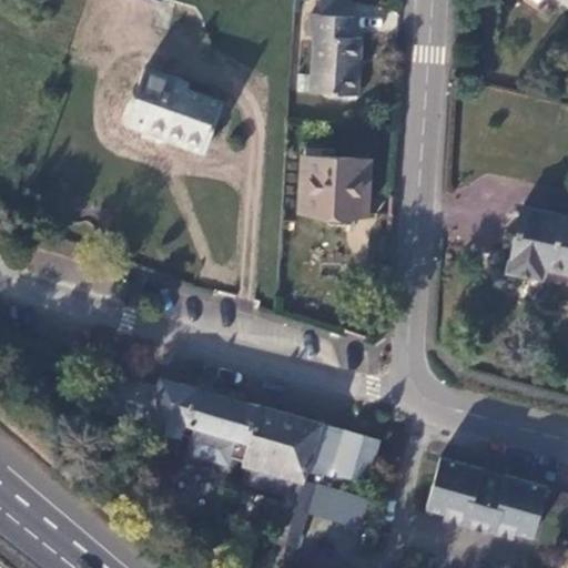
[(567,1),(566,0),(556,0),(567,9),(567,1)]
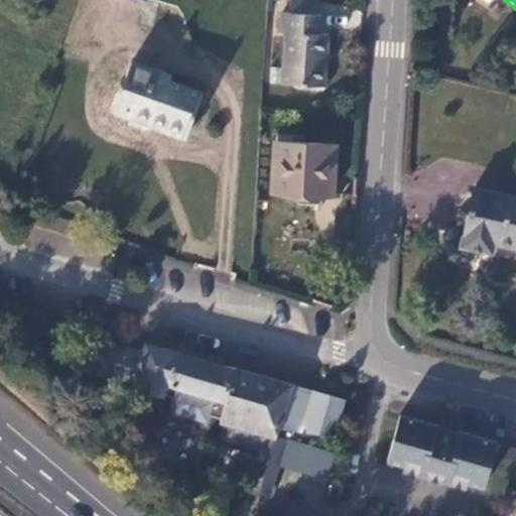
[(321,14),(281,11),(280,31),(285,32),(281,85),(324,87),(328,33),(320,32),(321,14)]
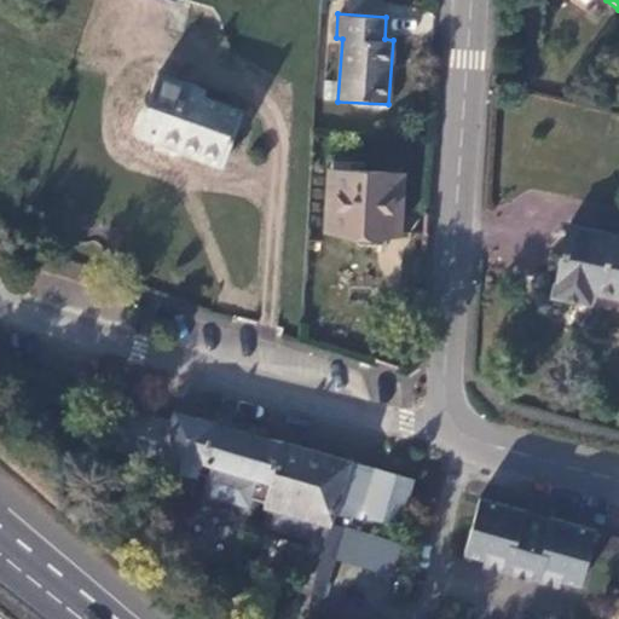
[(203,92),(156,75),(146,102),(144,100),(139,111),(143,113),(136,132),(224,163),(241,114),(201,99),(203,92)]
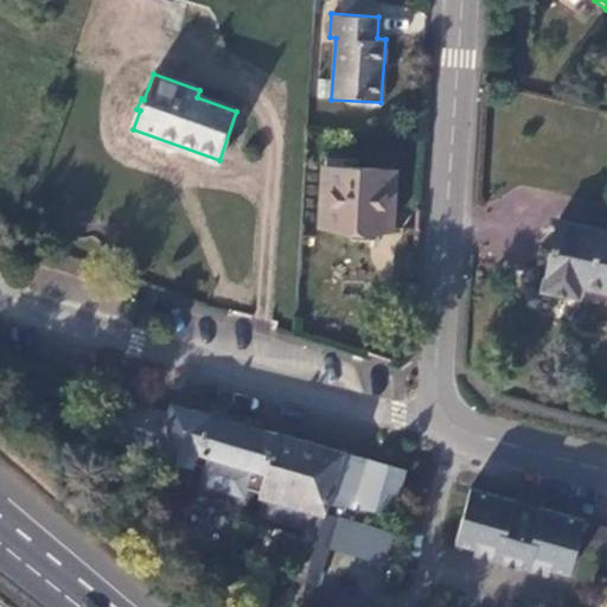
[(339,167),(324,166),(320,228),(389,231),(393,170),(339,167)]
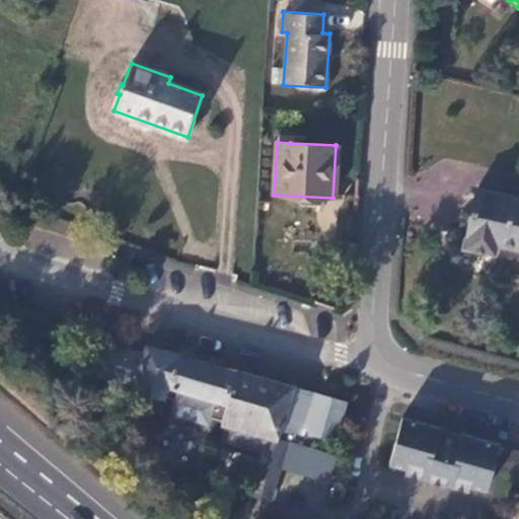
[(518,199),(475,190),(463,248),(487,253),(489,242),(518,248),(518,199)]
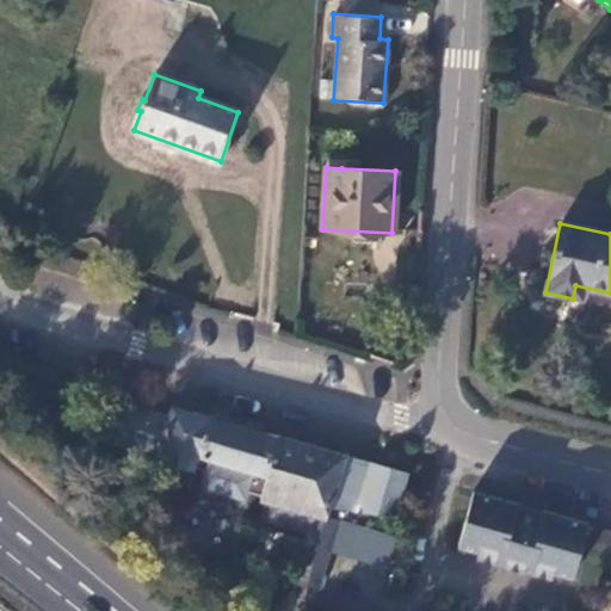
[(277,437),(172,408),(168,418),(127,406),(116,443),(158,455),(156,460),(164,462),(166,467),(183,471),(187,469),(204,474),(199,489),(245,501),(247,493),(259,497),(277,437)]
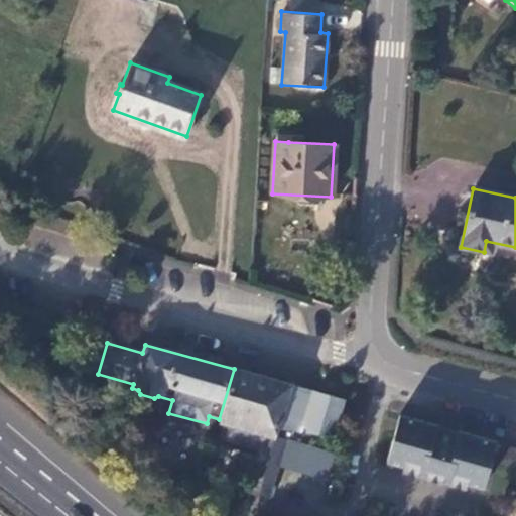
[(345,399),(234,369),(219,419),(219,421),(225,423),(242,428),(238,441),(260,448),(251,482),(272,487),(282,453),(285,441),(301,445),(303,432),(334,437),(345,399)]
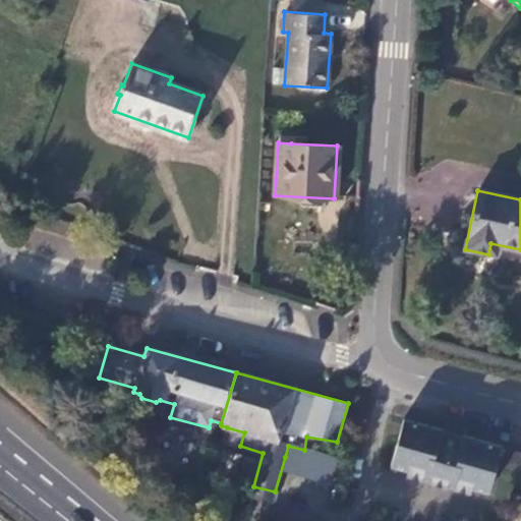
[(501,446),(404,419),(391,466),(423,475),(422,479),(453,487),(455,483),(487,493),(501,446)]
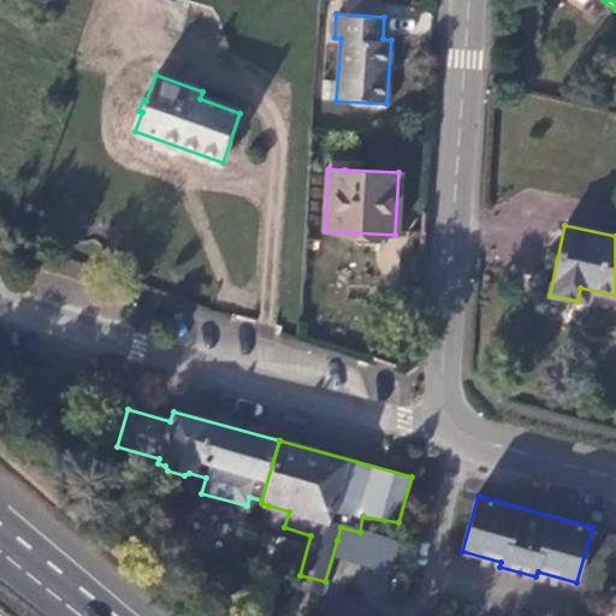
[(289,511),(268,505),(265,521),(284,527),(289,511)]
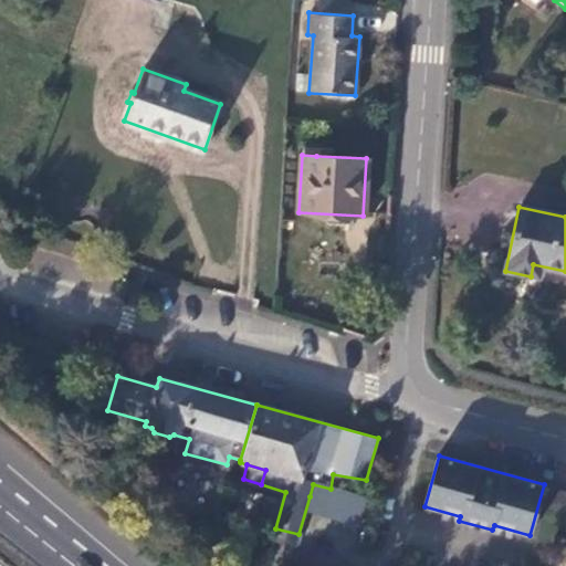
[(294,546),(299,534),(275,528),(272,540),(294,546)]
